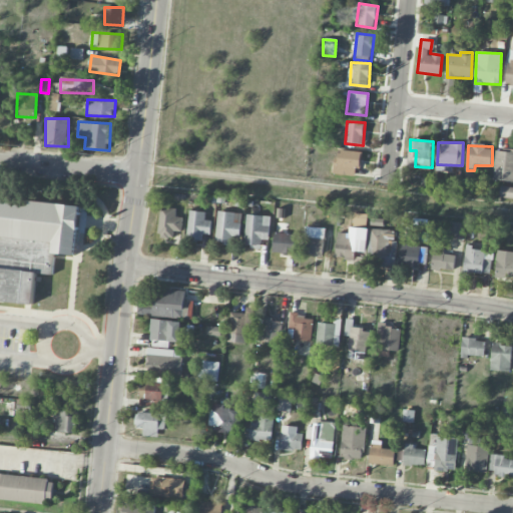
[(362,151),(339,150),(339,159),(334,158),(334,174),(356,175),(356,168),(361,168),(362,151)]
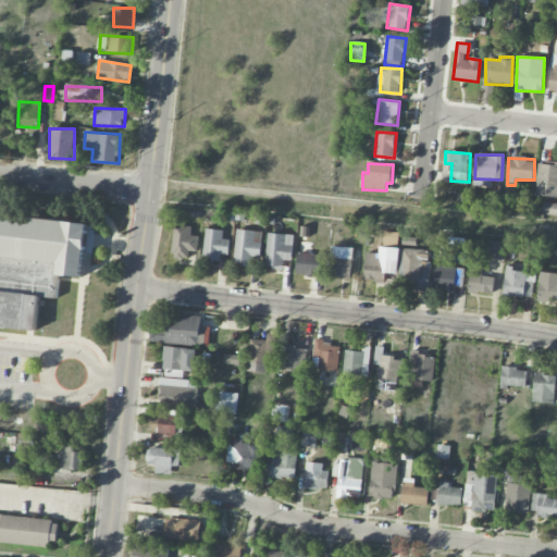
[(535,195),(556,196),(556,163),(537,163),(535,195)]
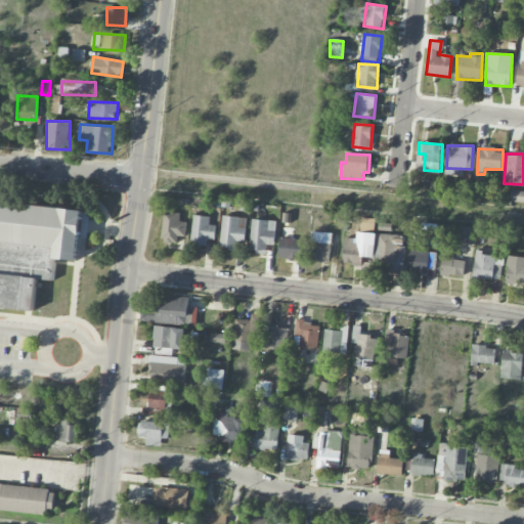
[(510,202),(523,203),(523,191),(511,190),(510,202)]
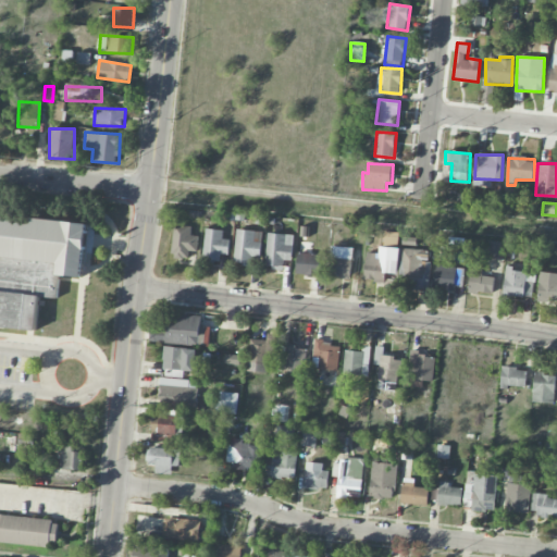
[(190,235),(192,227),(175,225),(171,258),(188,260),(189,250),(197,251),(198,236),(190,235)]
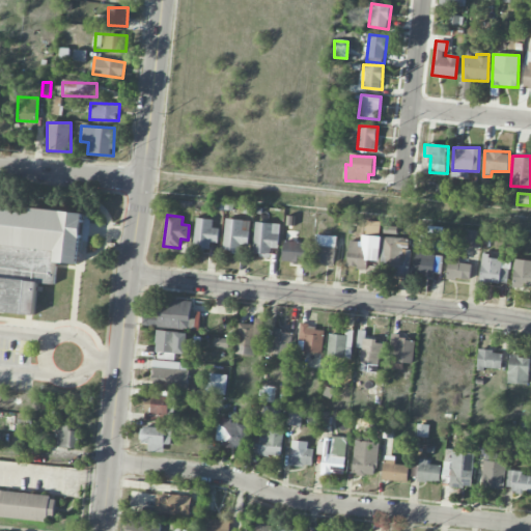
[(219,228),(213,228),(213,219),(195,219),(194,248),(211,249),(211,243),(218,243),(219,228)]
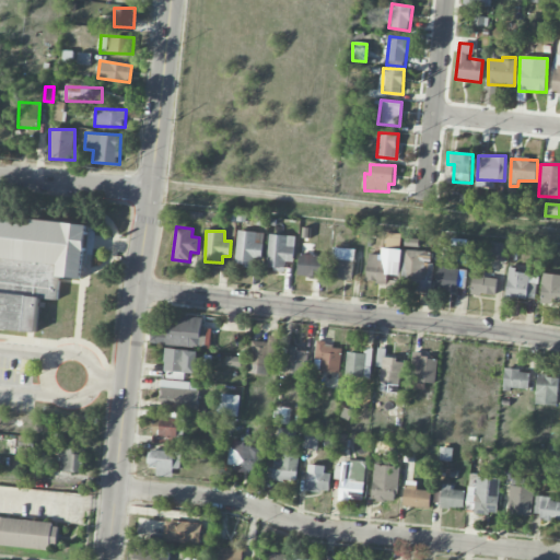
[(258,268),(263,234),(237,231),(234,265),(258,268)]
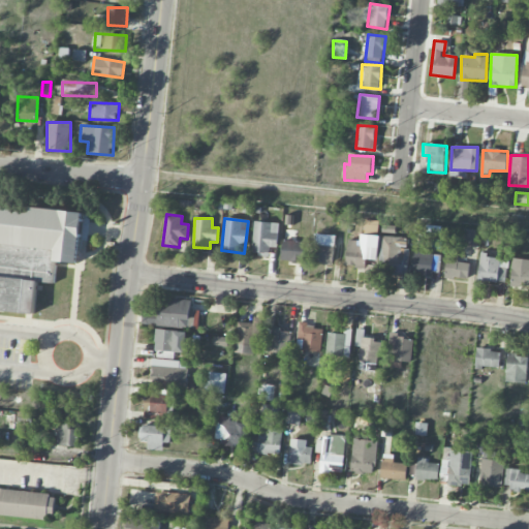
[(278,248),(279,223),(253,222),(252,254),(269,254),(270,248),(278,248)]
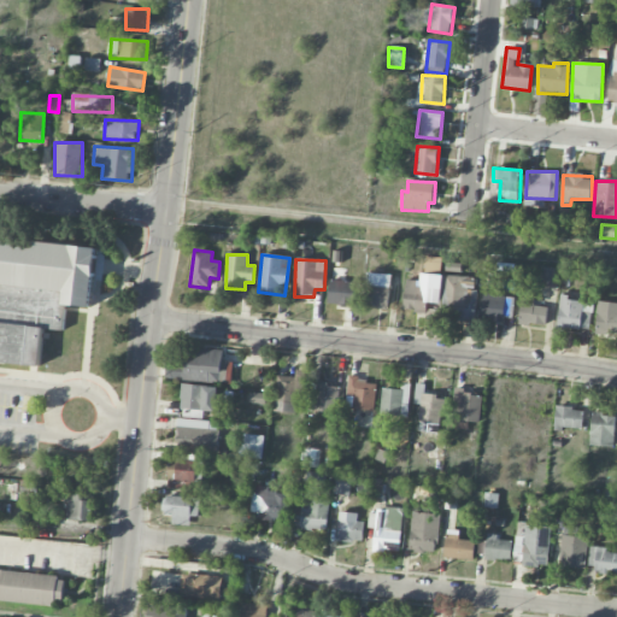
[(539,285),(557,286),(558,269),(541,266),(539,285)]
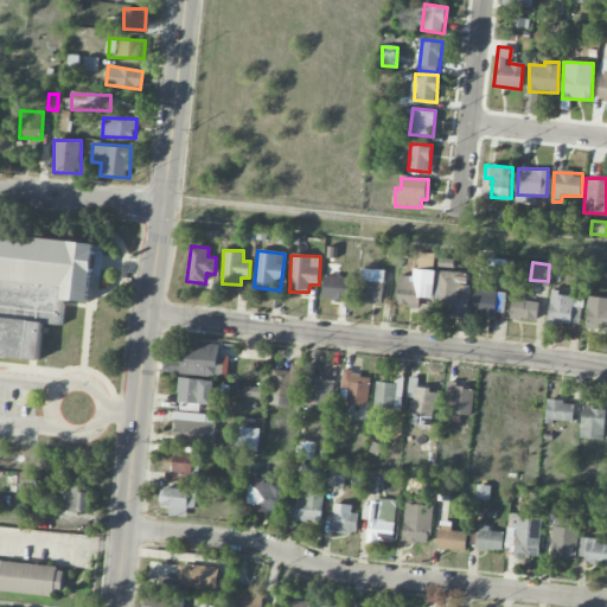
[(359,300),(383,301),(384,269),(360,268),(359,300)]
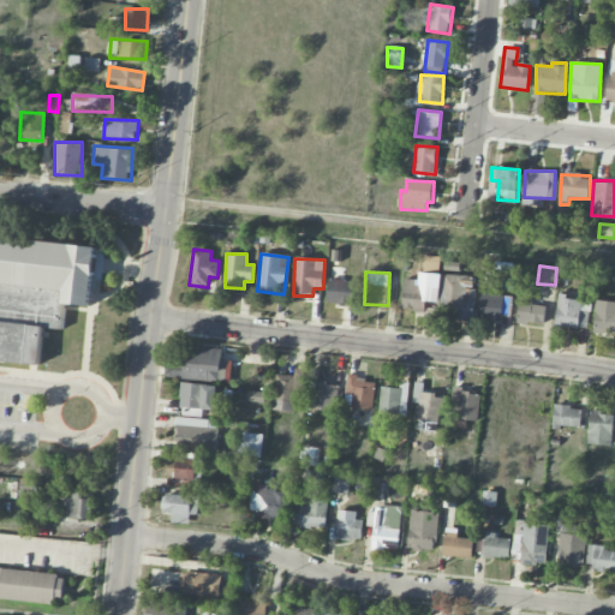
[(405,279),(401,310),(425,312),(427,302),(439,303),(442,275),(419,273),(418,280),(405,279)]
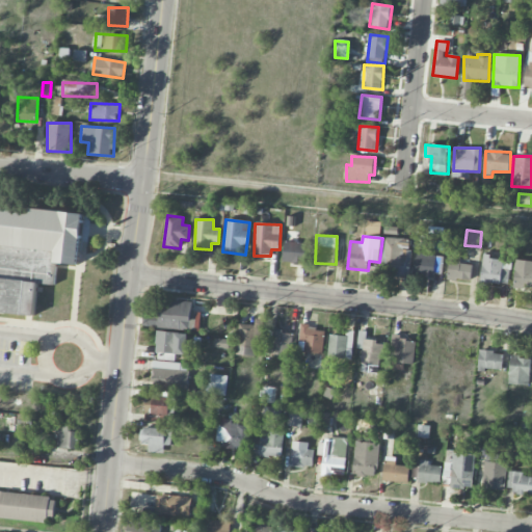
[(410,276),(411,238),(383,238),(383,262),(387,262),(387,275),(410,276)]
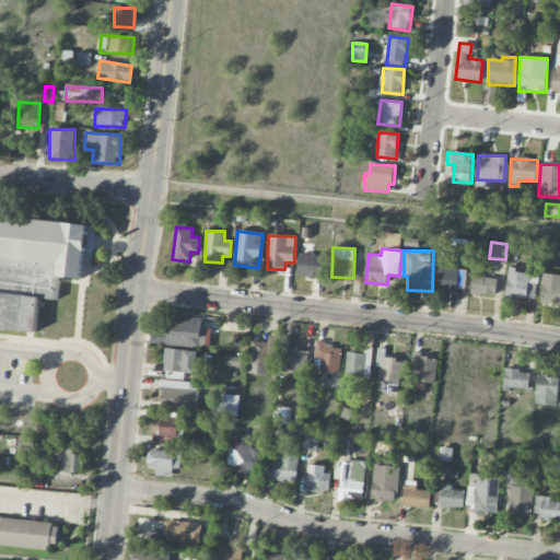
[(323,256),(299,255),(299,277),(322,278),(323,256)]
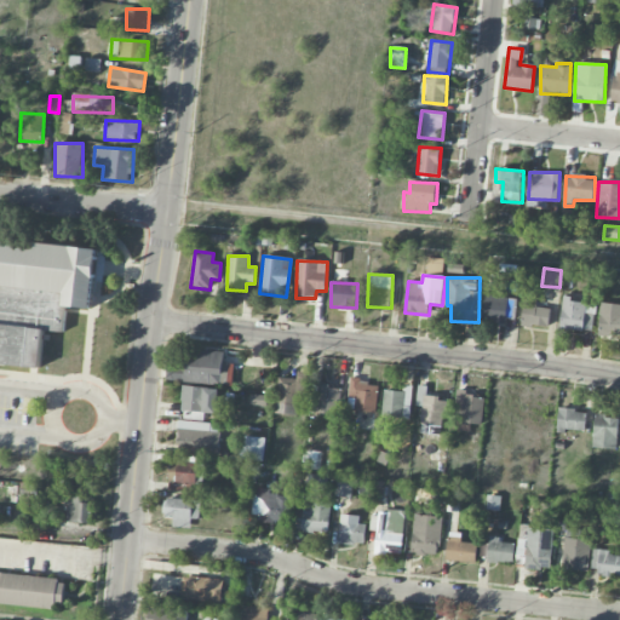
[(483,321),(511,323),(514,298),(503,297),(504,293),(487,291),(483,321)]
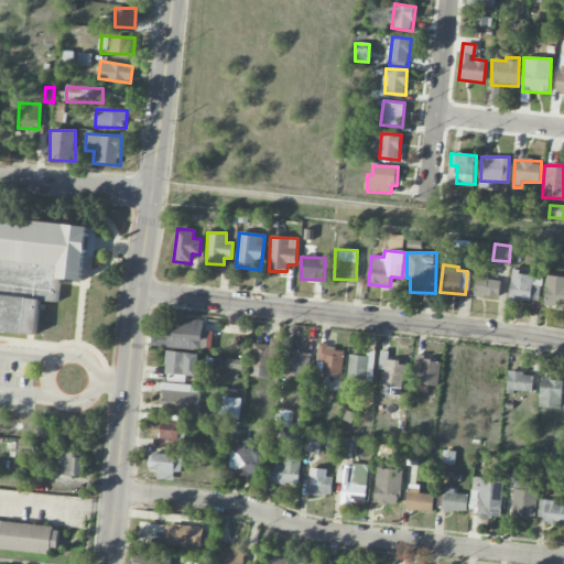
[(499,299),(501,281),(488,280),(489,273),(477,272),(474,295),(499,299)]
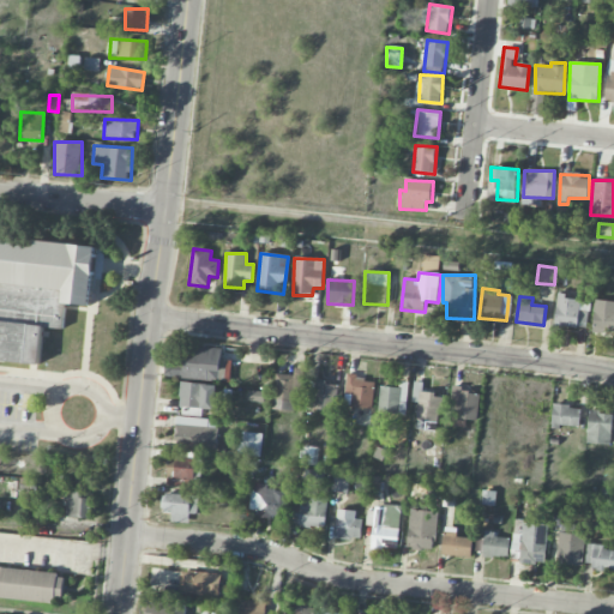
[(585,327),(588,311),(579,309),(581,298),(558,296),(555,325),(585,327)]
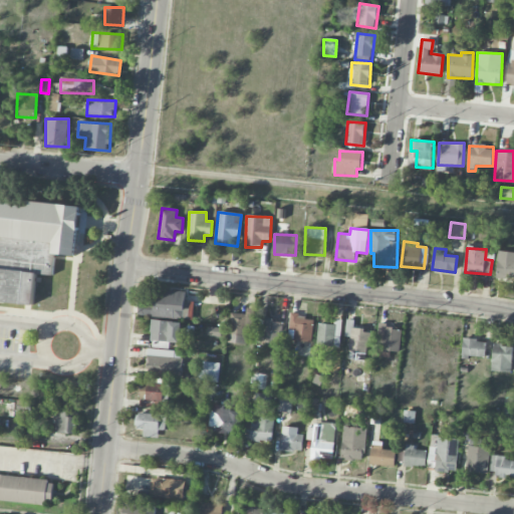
[(497,278),(513,278),(513,252),(498,252),(497,278)]
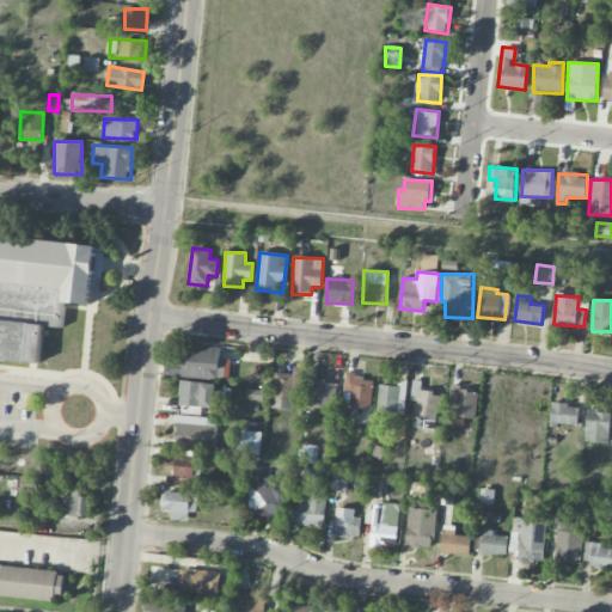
[(230,378),(231,360),(220,360),(221,347),(185,344),(183,375),(230,378)]
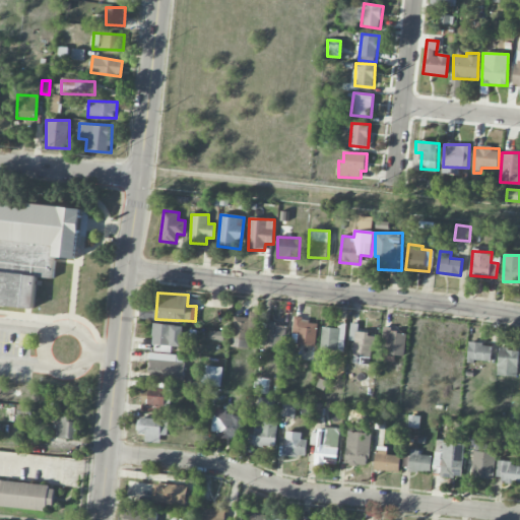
[(256,312),(249,312),(249,318),(233,317),(232,347),(255,348),(256,312)]
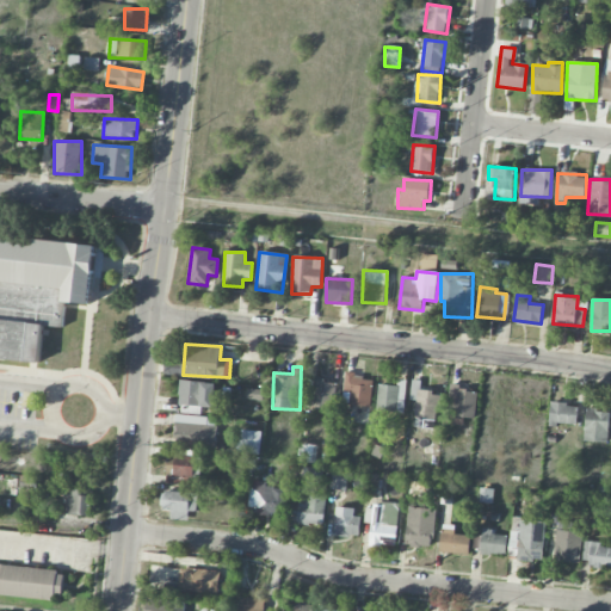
[(374,377),(345,375),(344,392),(351,393),(350,405),(370,407),(374,377)]
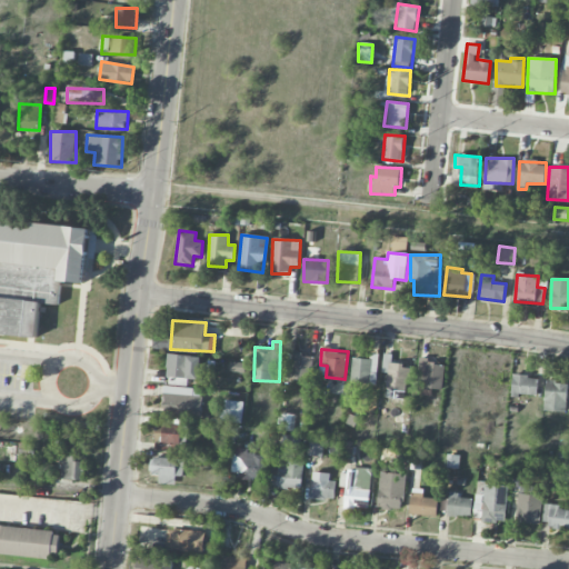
[(286,370),(286,378),(311,381),(313,356),(292,353),(290,370),(286,370)]
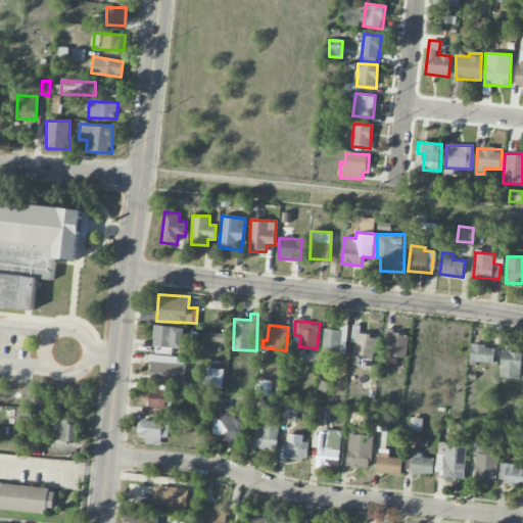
[(361,326),(352,325),(351,343),(355,343),(354,359),(375,360),(376,336),(360,335),(361,326)]
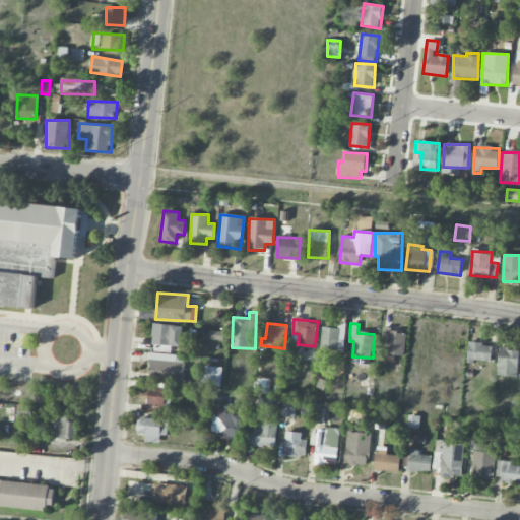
[(173,324),(152,324),(151,349),(172,350),(173,324)]
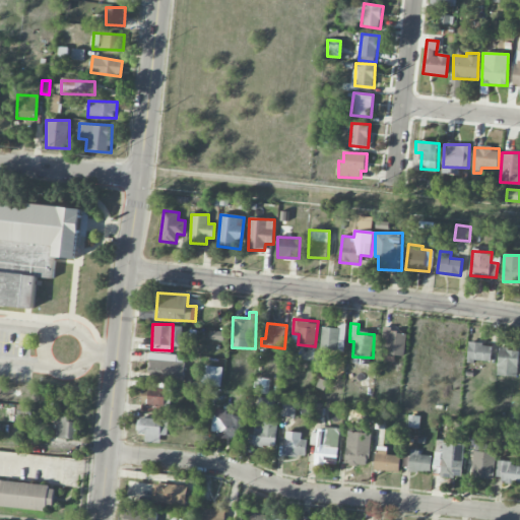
[(343,350),(343,339),(339,339),(340,328),(322,327),(321,350),(343,350)]
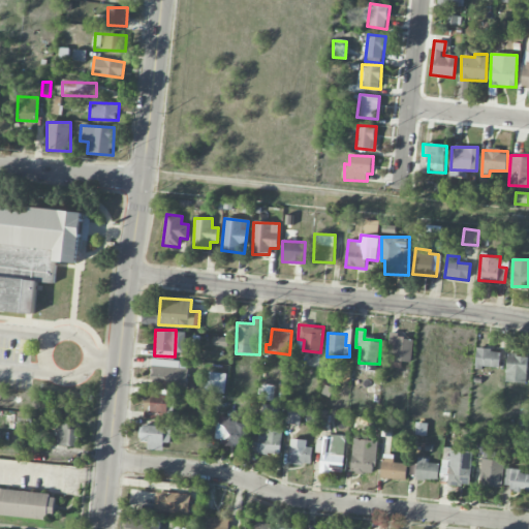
[(401,368),(402,361),(410,362),(413,338),(390,335),(385,366),(401,368)]
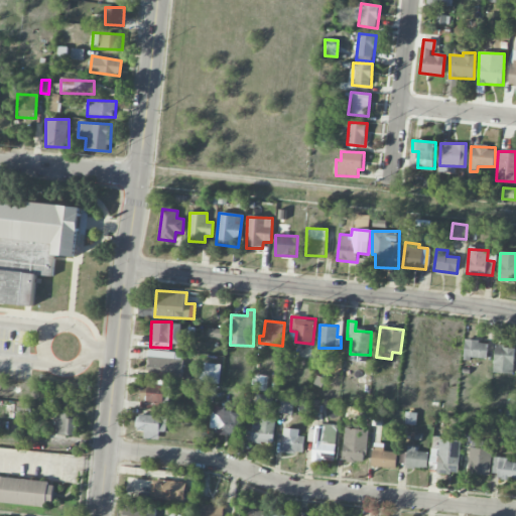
[(488,342),(465,340),(464,358),(487,359),(488,342)]
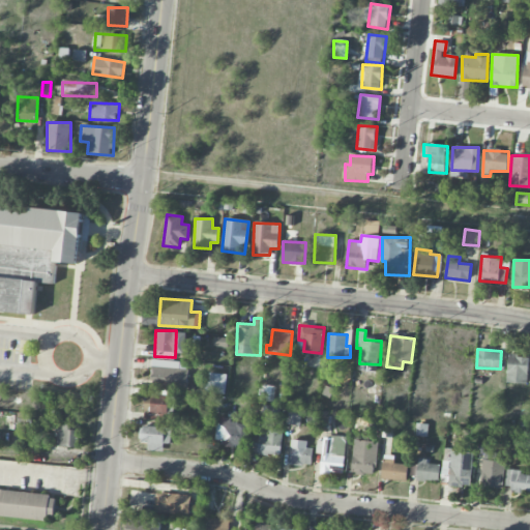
[(529,356),(508,355),(508,383),(529,383),(529,356)]
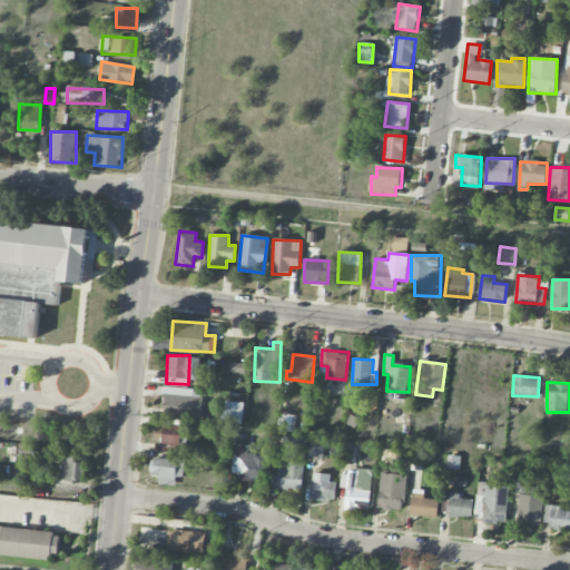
[(203,397),(193,397),(194,389),(164,386),(163,416),(202,419),(203,397)]
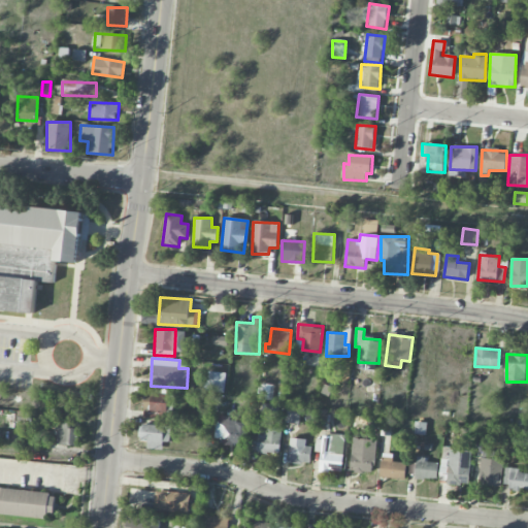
[(206,391),(224,393),(227,373),(209,370),(206,391)]
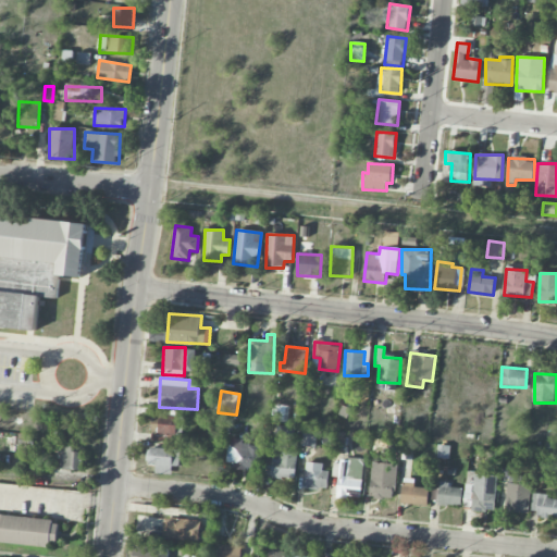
[(289,407),(274,404),(272,420),(287,422),(289,407)]
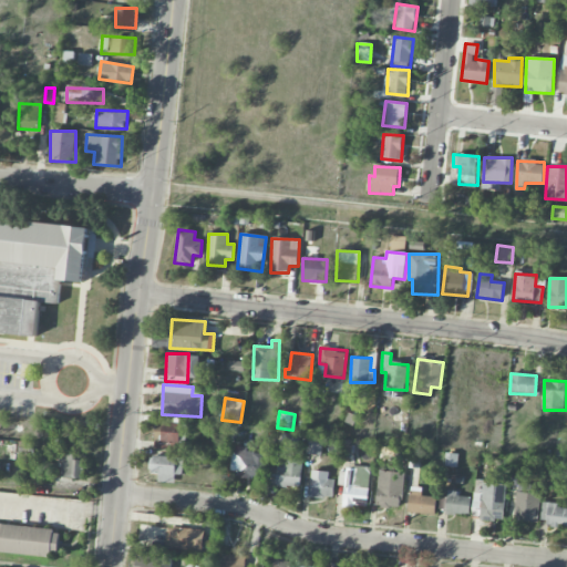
[(179,450),(181,423),(156,422),(155,449),(179,450)]
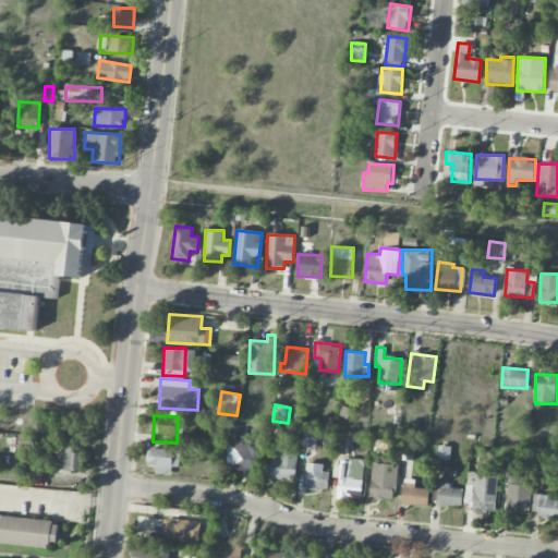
[(277,436),(289,437),(290,428),(278,426),(277,436)]
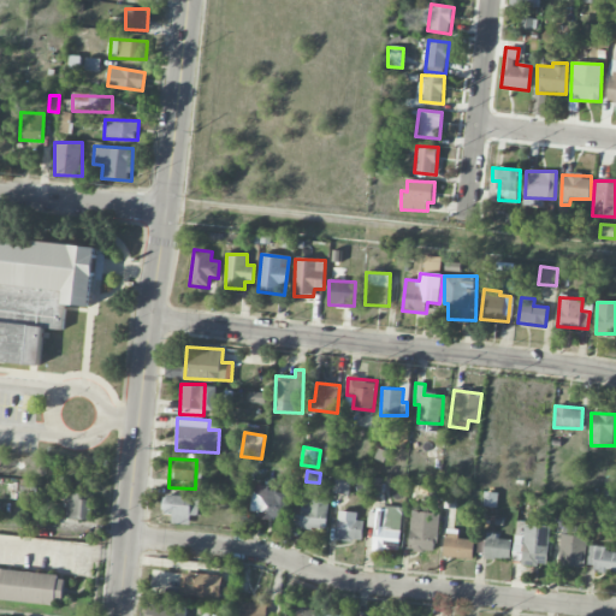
[(332,493),(349,495),(350,479),(335,478),(332,493)]
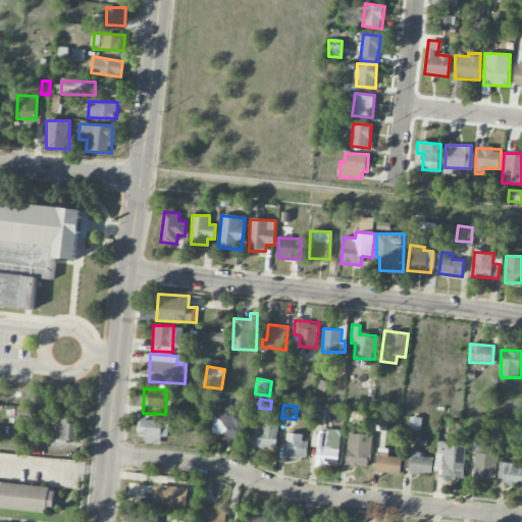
[(15,417),(23,418),(25,409),(17,408),(15,417)]
